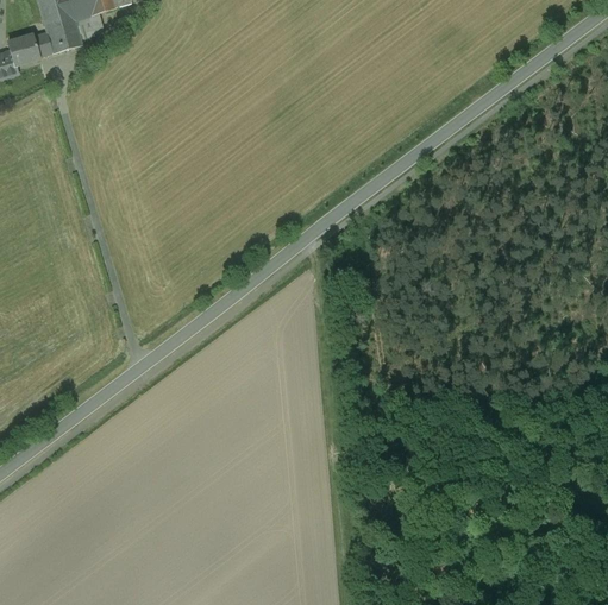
[(35,0),(44,29),(98,12),(118,6),(116,0),(35,0)]
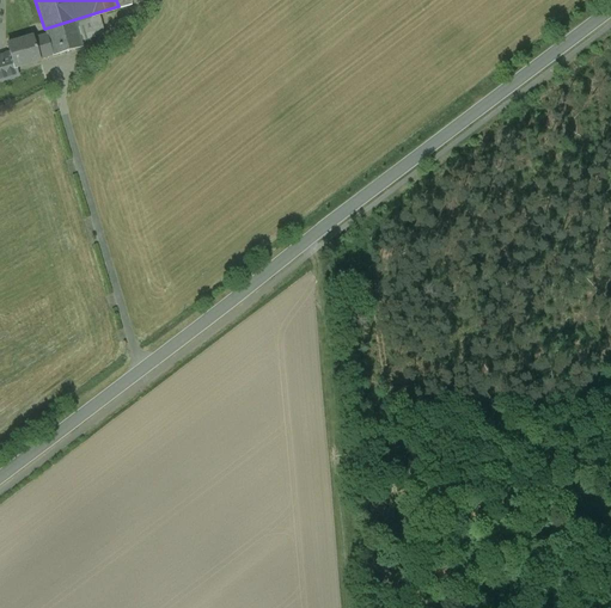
[(98,12),(44,29),(46,31),(52,53),(81,44),(79,38),(104,31),(98,12)]
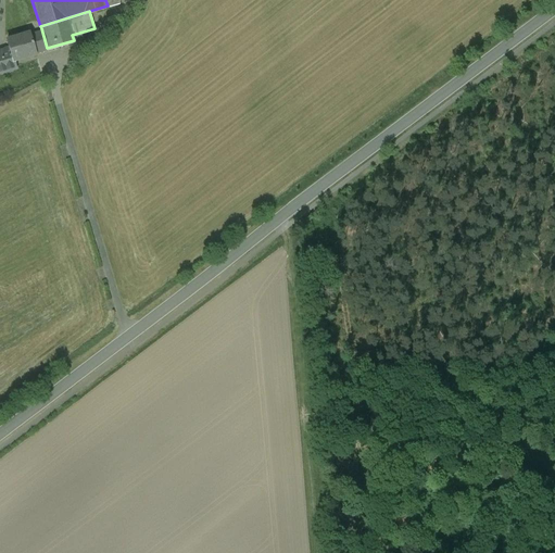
[(41,28),(5,38),(8,48),(11,59),(12,59),(47,48),(41,28)]
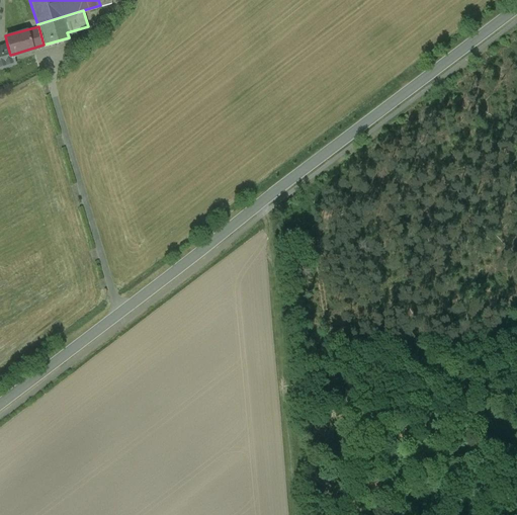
[(7,45),(0,46),(0,65),(13,62),(11,55),(10,55),(7,45)]
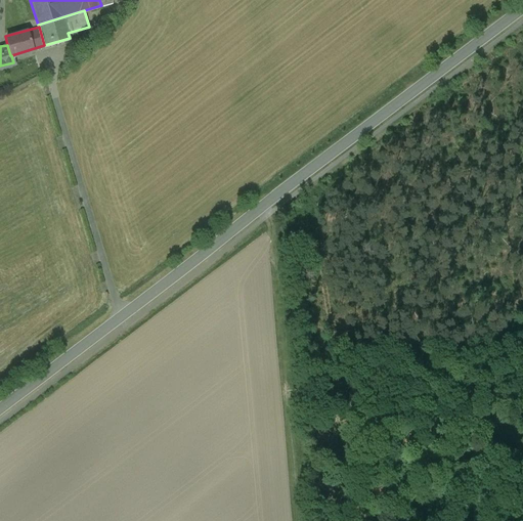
All buildings are outlined.
